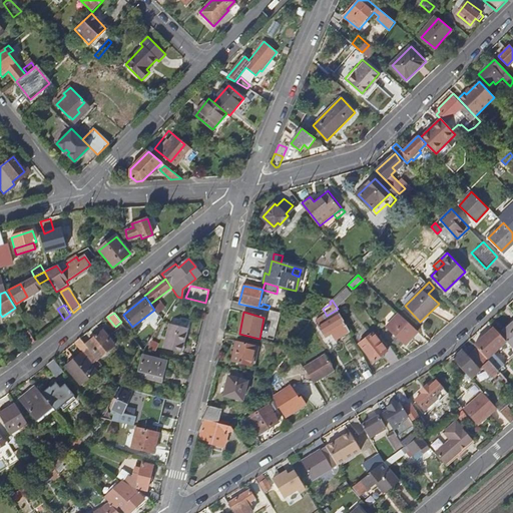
[(319,326),(323,334),(330,330),(333,335),(336,339),(350,330),(340,313),(327,322),(323,316),(317,319),(320,325),(319,326)]
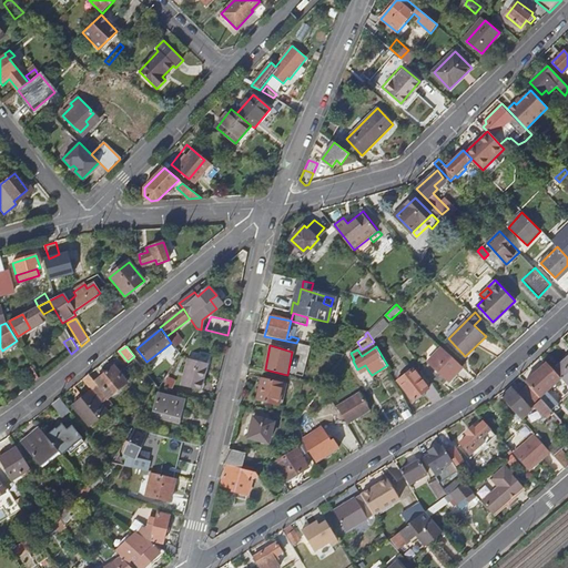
[(429,362),(449,381),(463,366),(443,347),(429,362)]
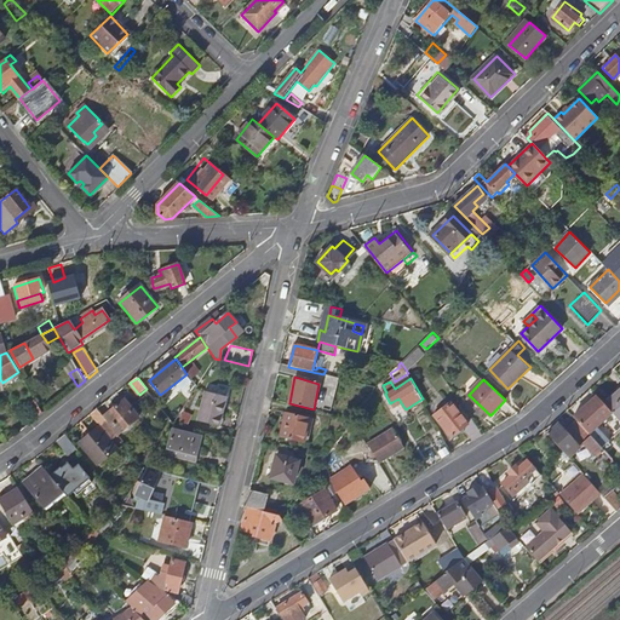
[(205,391),(197,422),(219,428),(227,396),(205,391)]
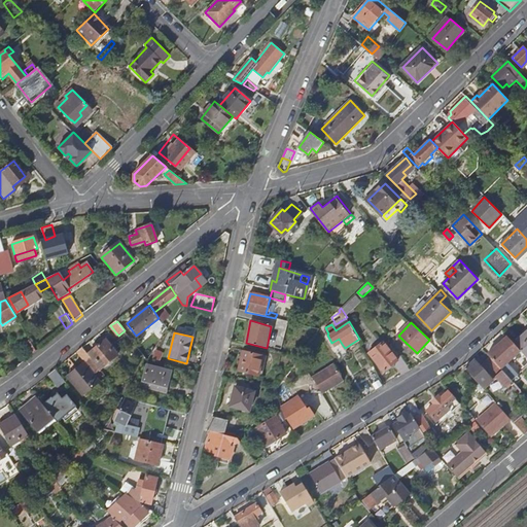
[(526,332),(515,345),(521,352),(526,358),(526,332)]
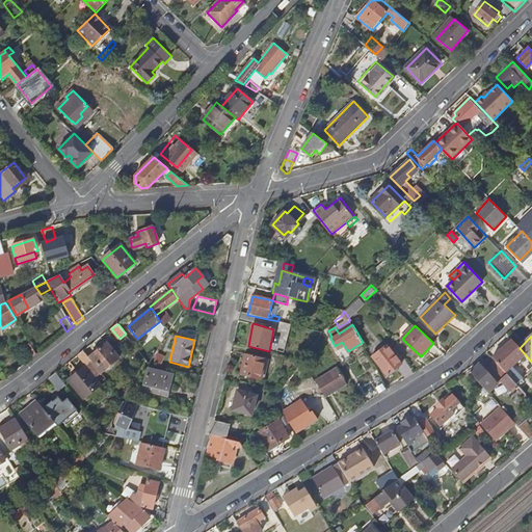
[(493,358),(496,362),(519,387),(520,388),(523,384),(520,382),(523,379),(512,368),(526,355),(520,348),(512,340),(493,358)]
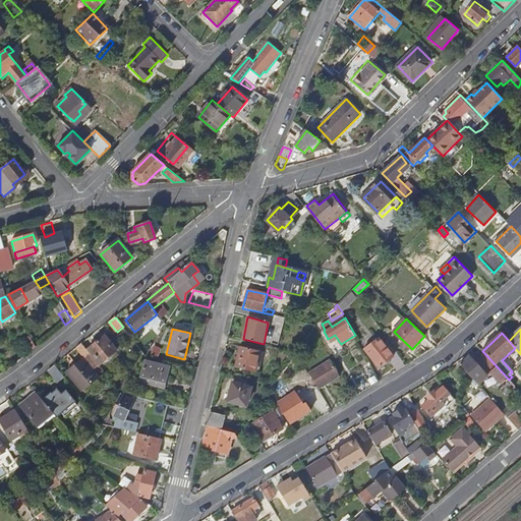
[(22,340),(31,352),(37,347),(30,336),(22,340)]
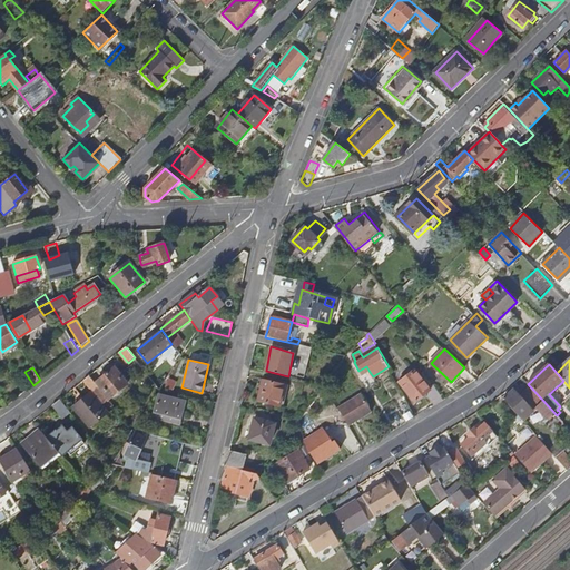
[(117,367),(98,382),(111,399),(130,383),(117,367)]
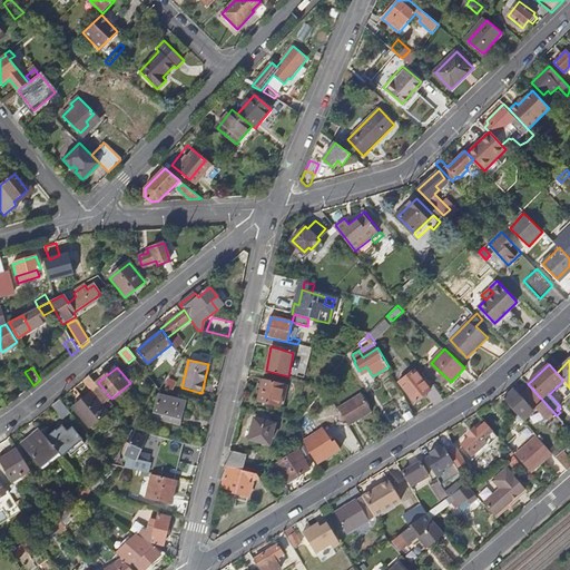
[(399,381),(415,402),(426,393),(434,405),(444,400),(433,384),(429,387),(415,369),(399,381)]
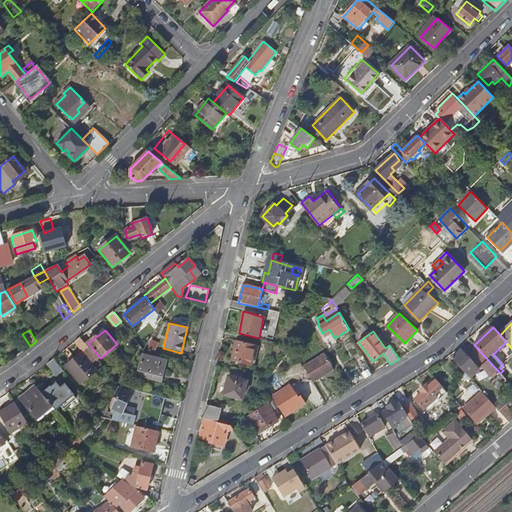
[(237,342),(233,361),(252,366),(257,346),(237,342)]
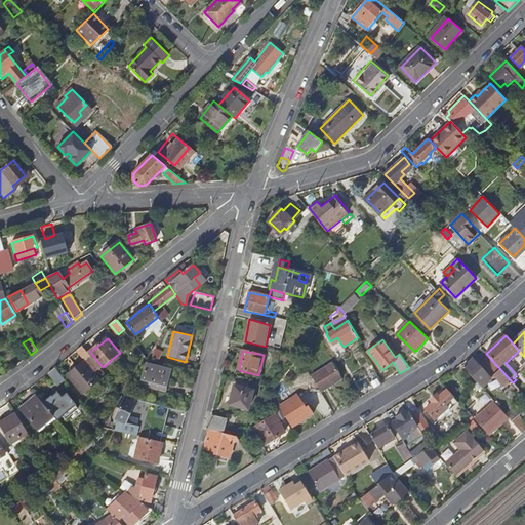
[(465,367),(482,388),(494,376),(503,386),(508,382),(510,385),(512,381),(489,357),(479,366),(474,360),(465,367)]
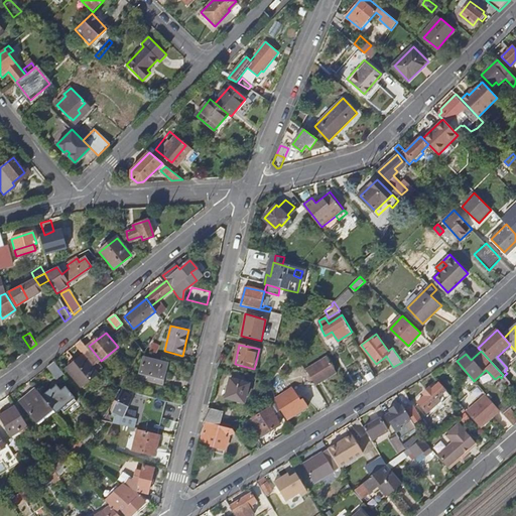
[(70,368),(84,386),(98,375),(84,356),(70,368)]
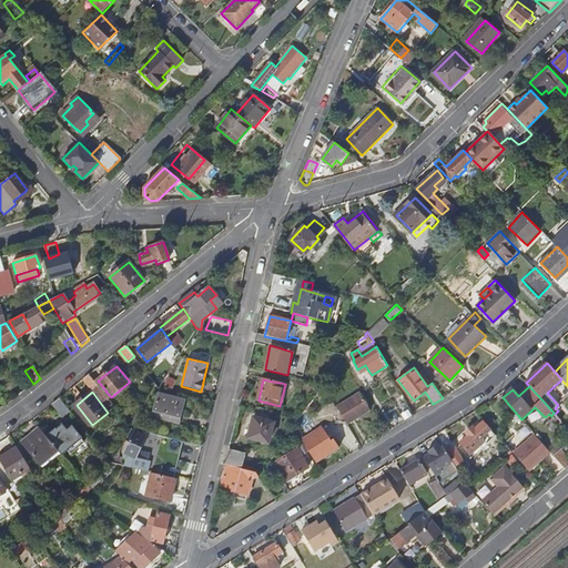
[(337,406),(348,424),(371,411),(361,392),(337,406)]
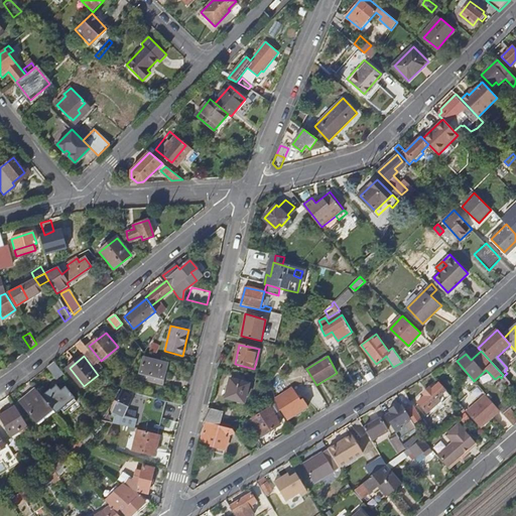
[(168,365),(143,359),(139,380),(163,386),(168,365)]
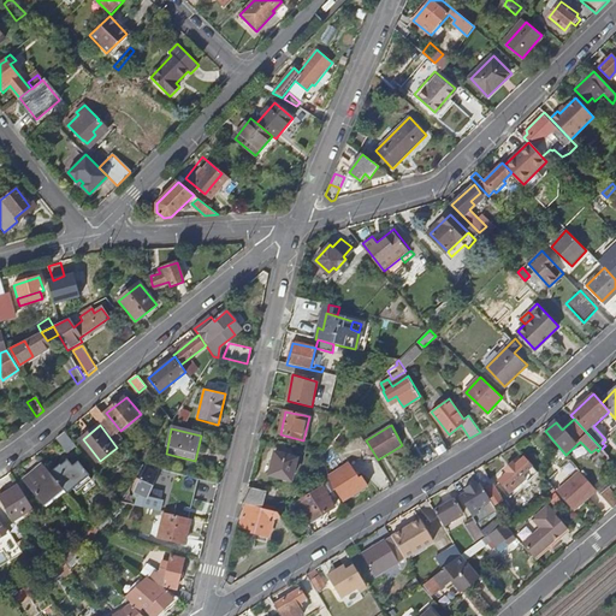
[(58,438),(70,454),(77,448),(65,432),(58,438)]
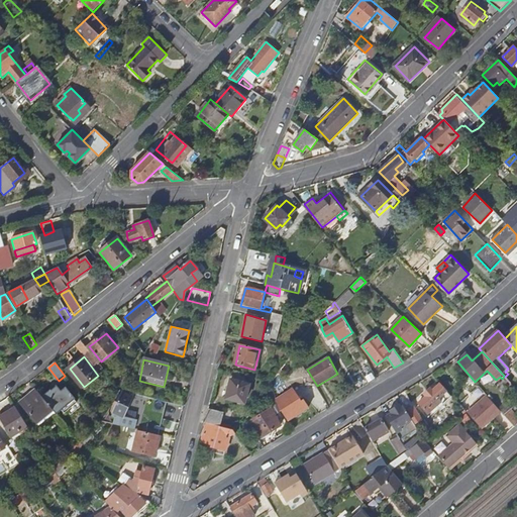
[(360,371),(369,384),(378,378),(371,365),(360,371)]
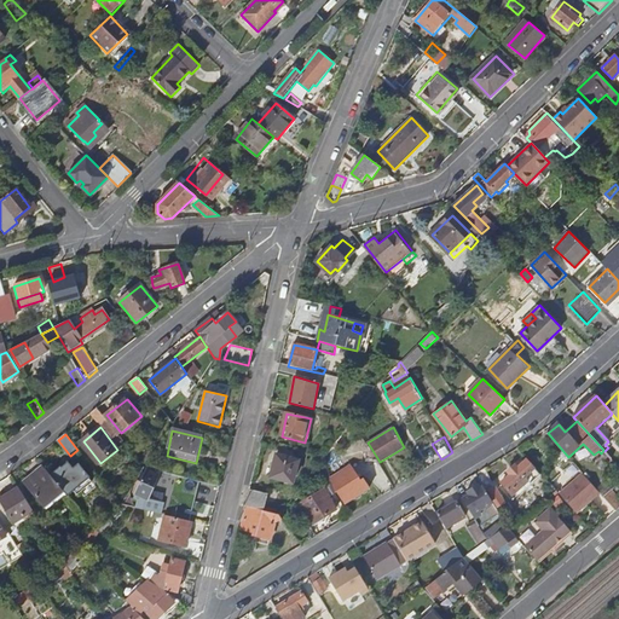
[(300,461),(278,456),(272,478),(295,484),(300,461)]
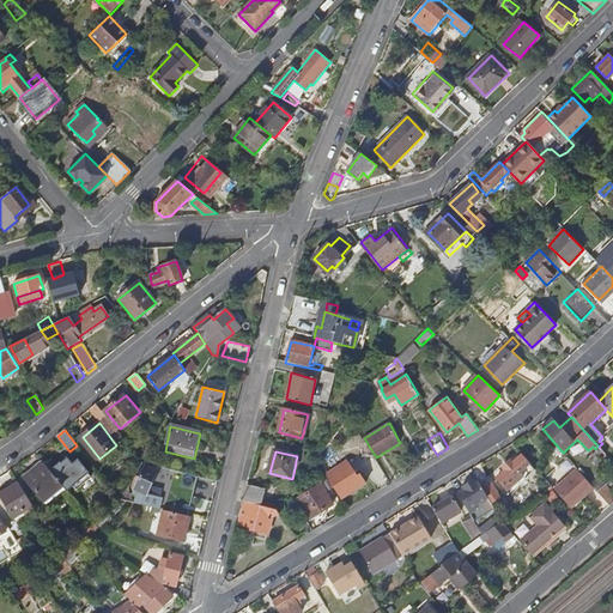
[(522,455),(497,478),(505,486),(530,463),(522,455)]
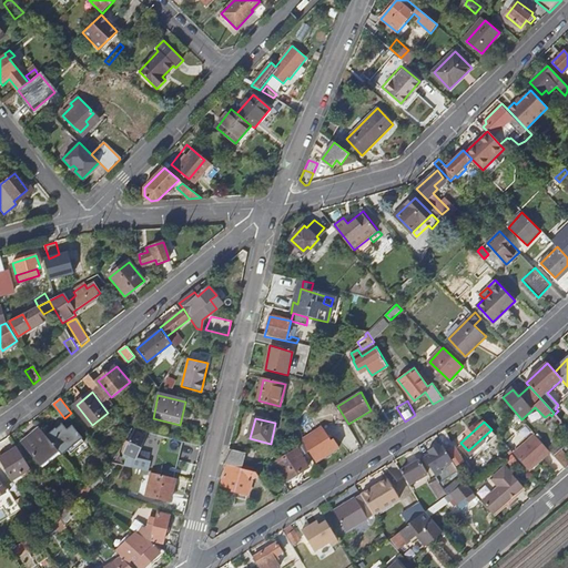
[(47,437),(58,452),(61,456),(69,450),(71,454),(74,452),(84,443),(82,440),(84,439),(73,426),(68,430),(63,425),(57,430),(56,429),(47,437)]
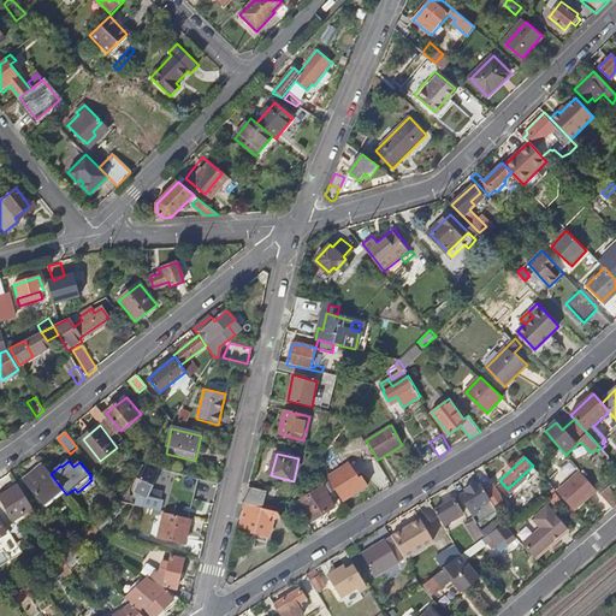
[(369,486),(362,475),(360,478),(350,462),(329,477),(335,491),(335,492),(336,491),(343,502),(369,486)]
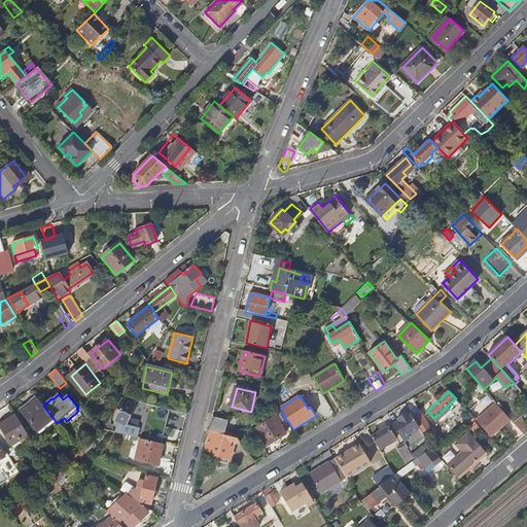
[(21,411),(38,432),(54,419),(43,406),(37,398),(21,411)]
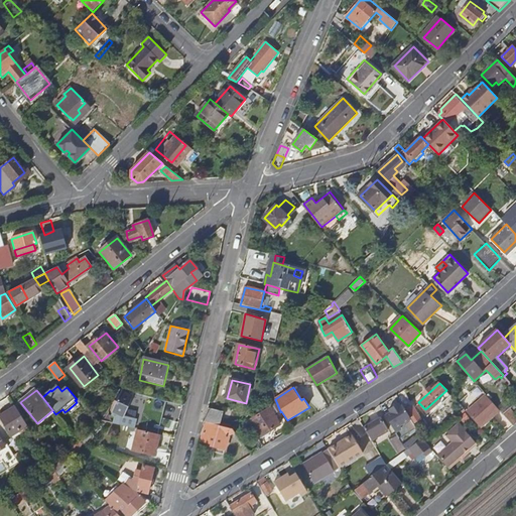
[(132,398),(122,393),(118,402),(116,401),(111,412),(114,414),(112,417),(115,419),(114,425),(134,429),(136,420),(123,417),(132,398)]
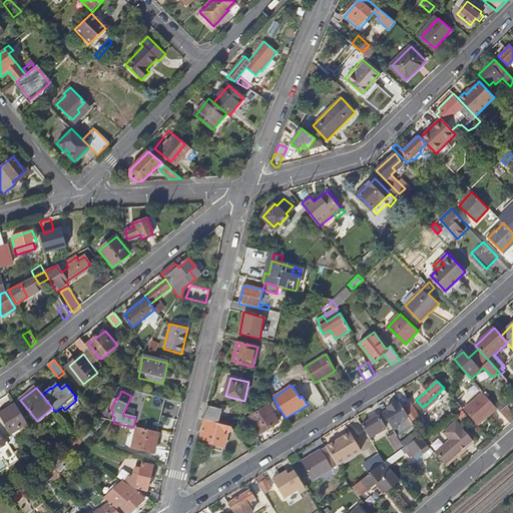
[(441,397),(447,403),(453,398),(447,392),(441,397)]
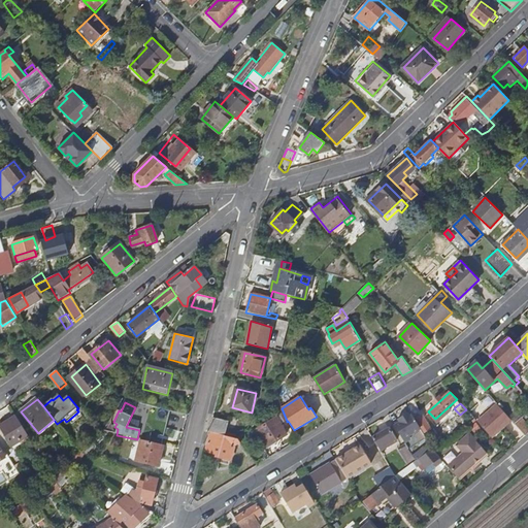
[(477,421),(493,437),(513,420),(497,403),(477,421)]
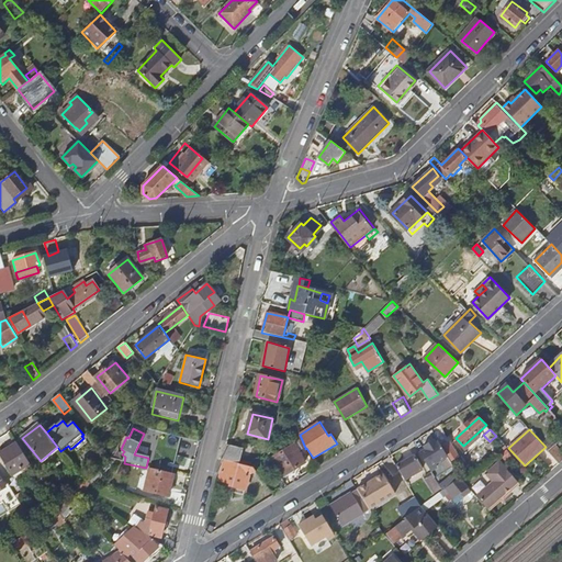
[(83,438),(74,447),(76,450),(87,442),(83,438)]
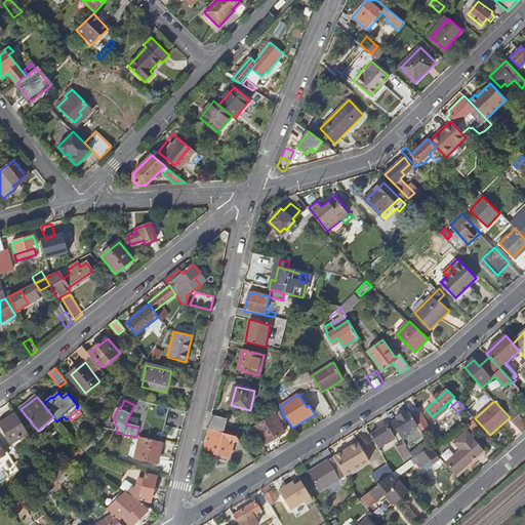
[(406,410),(397,415),(399,419),(394,422),(404,439),(411,435),(409,431),(418,426),(413,417),(410,412),(408,413),(406,410)]
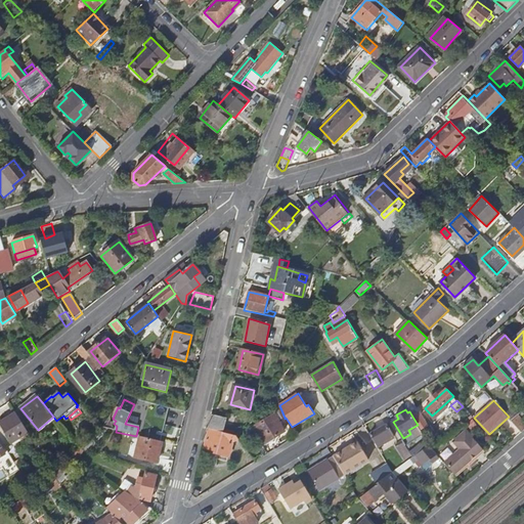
[(420,411),(412,417),(418,425),(421,431),(428,426),(420,411)]
